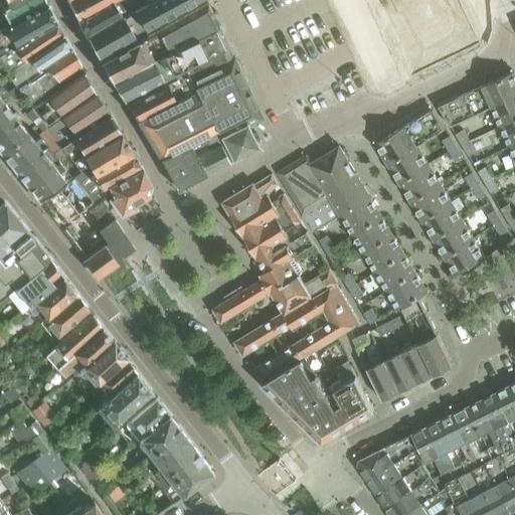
[(10,5),(20,0),(0,0),(0,11),(2,10),(10,5)]
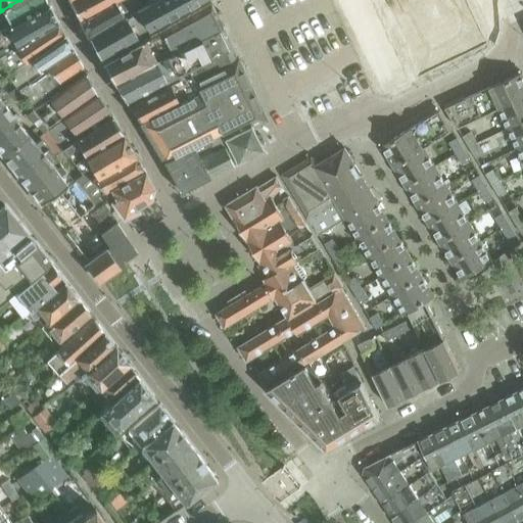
[(11,27),(50,5),(47,0),(20,0),(10,5),(2,10),(0,11),(0,32),(6,29),(11,27)]
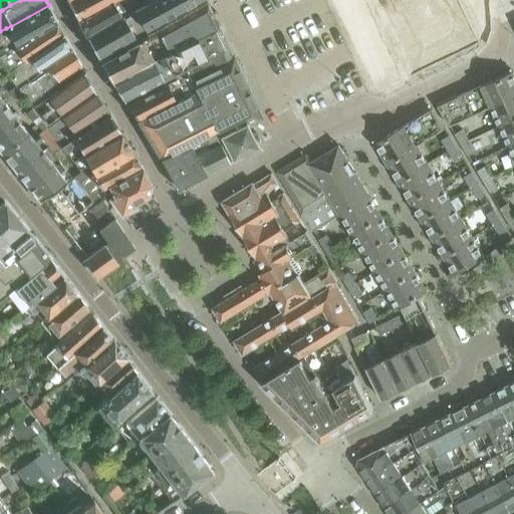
[(71,0),(68,2),(78,20),(114,0),(71,0)]
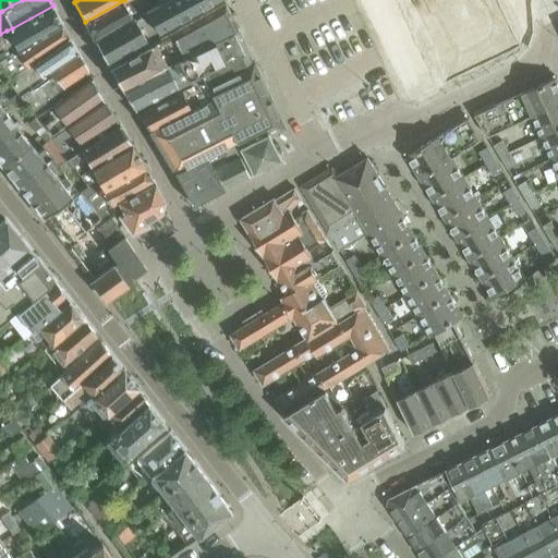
[(124,0),(85,22),(94,38),(133,13),(149,4),(146,0),(124,0)]
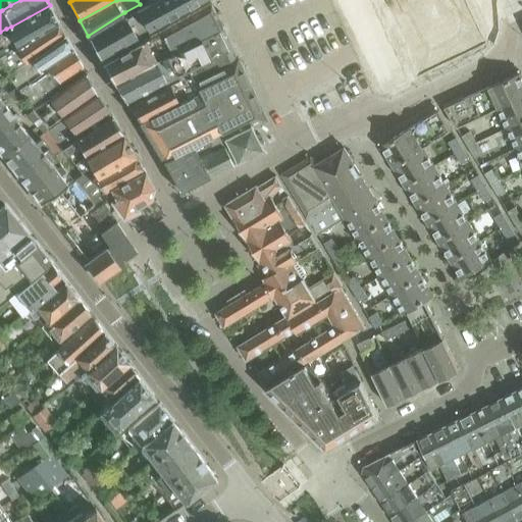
[(89,38),(99,57),(134,40),(148,32),(202,0),(155,0),(148,4),(142,8),(127,16),(89,38)]
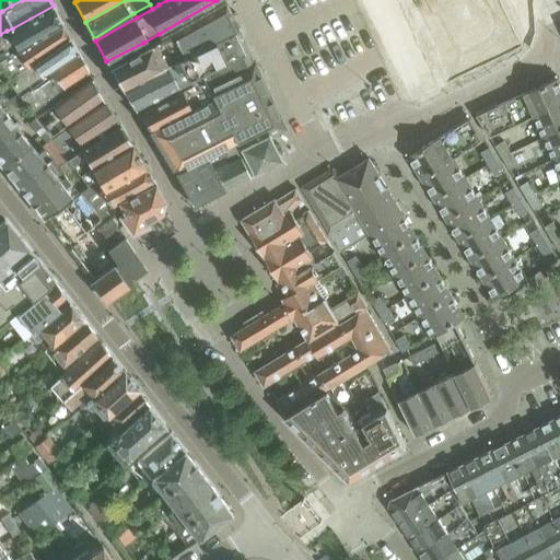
[(494,0),(438,0),(456,36),(435,46),(451,79),(517,47),(494,0)]
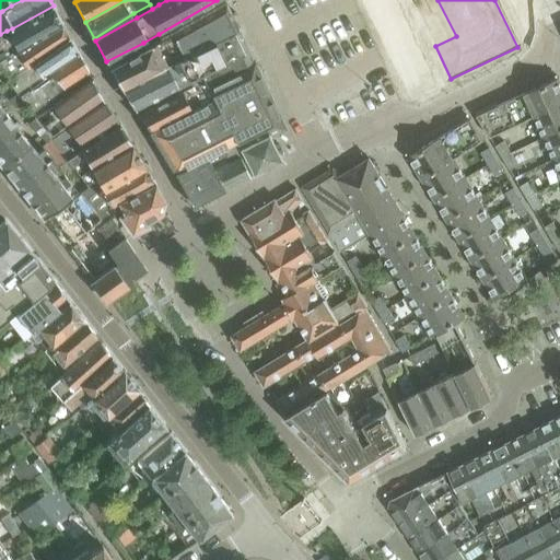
[(121,89),(238,30),(226,3),(155,43),(138,53),(109,68),(121,89)]
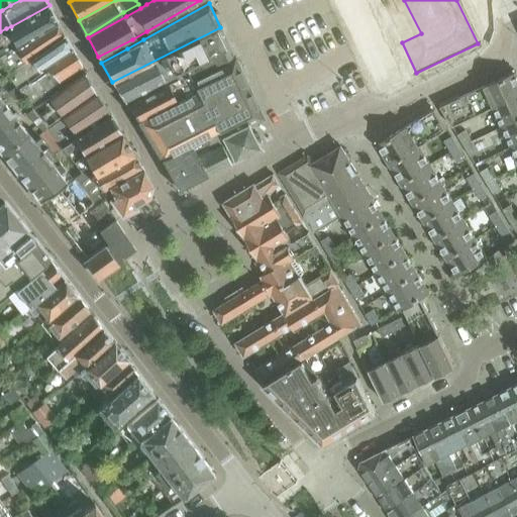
[(0,59),(16,46),(58,21),(49,5),(11,26),(6,28),(0,31),(0,59)]
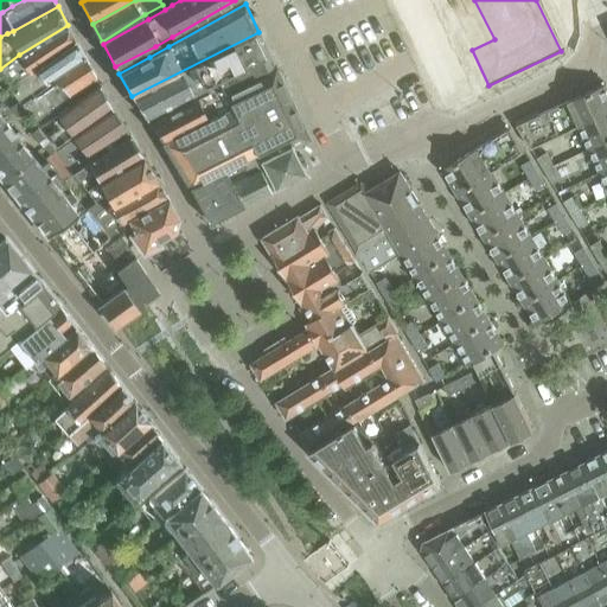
[(0,72),(10,89),(76,39),(68,25),(19,55),(0,69),(0,72)]
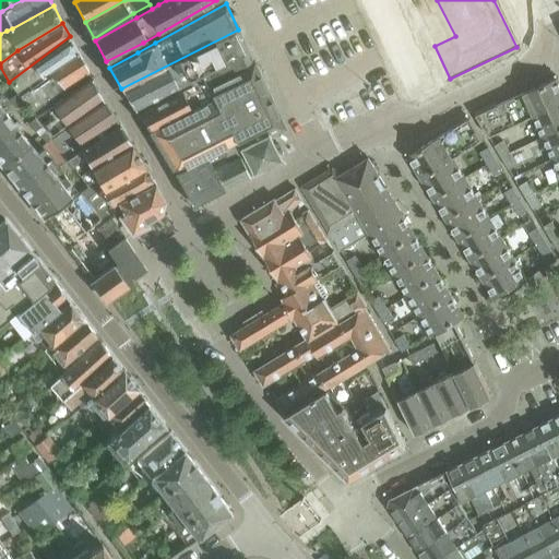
[(177,87),(223,66),(228,76),(254,64),(238,30),(121,88),(134,109),(177,87)]
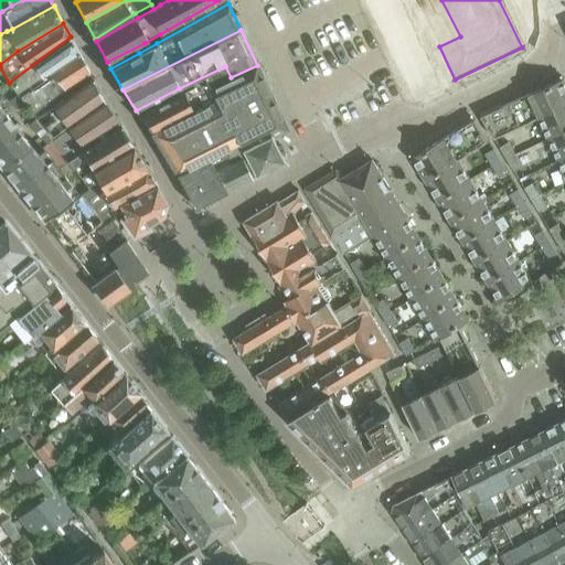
[(18,94),(78,51),(71,36),(9,83),(18,94)]
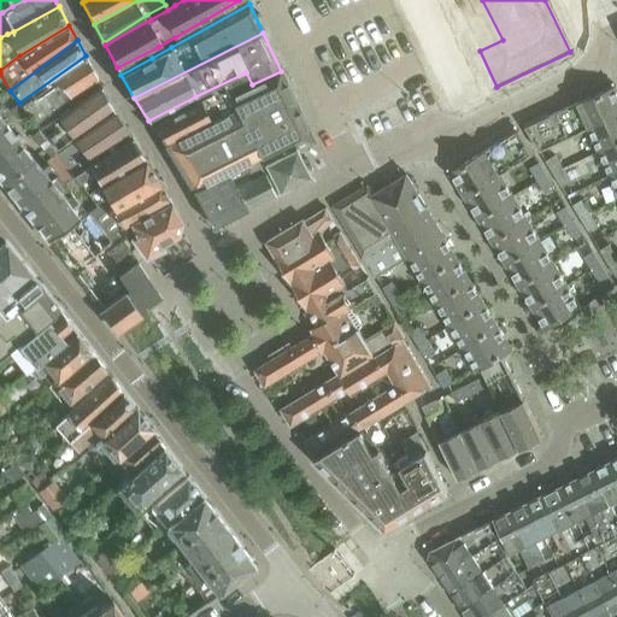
[(36,125),(99,81),(86,56),(19,103),(36,125)]
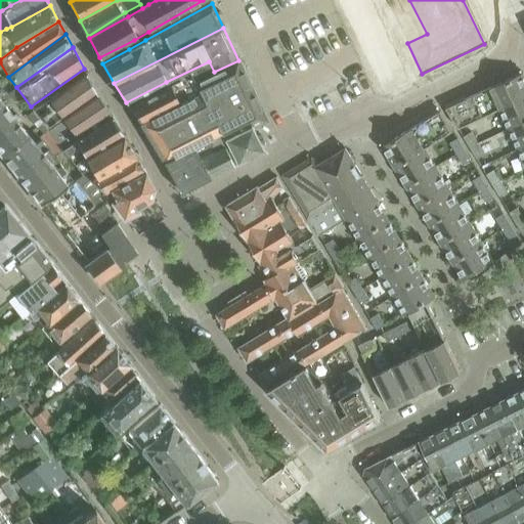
[(165,163),(166,165),(205,143),(221,134),(249,120),(254,130),(268,123),(238,60),(214,72),(192,81),(199,93),(178,103),(140,124),(165,163)]
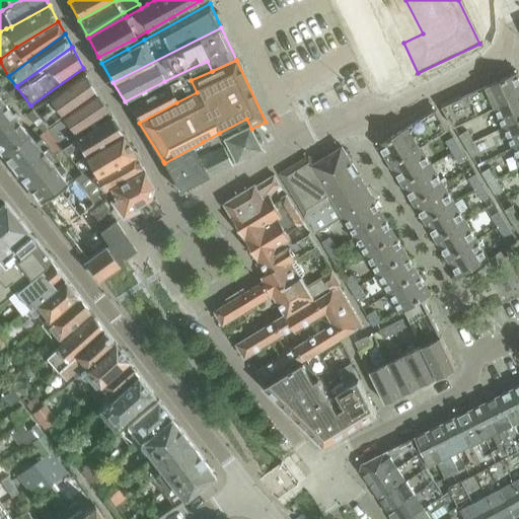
[(129,106),(139,123),(176,102),(197,92),(191,80),(212,71),(207,61),(164,81),(167,86),(129,106)]
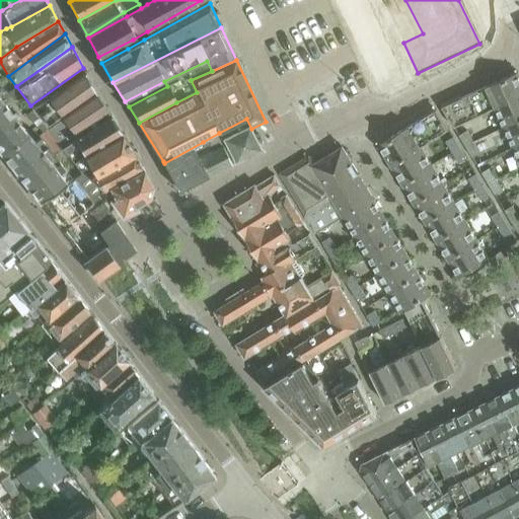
[(62,117),(96,91),(86,73),(34,112),(41,118),(43,124),(47,129),(62,117)]
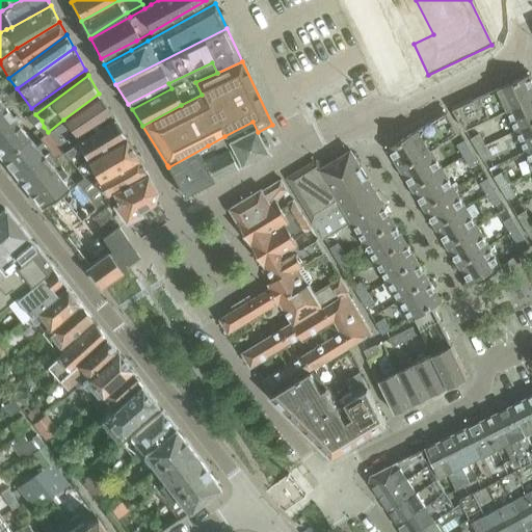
[(531,100),(531,76),(531,75),(498,89),(508,111),(531,100)]
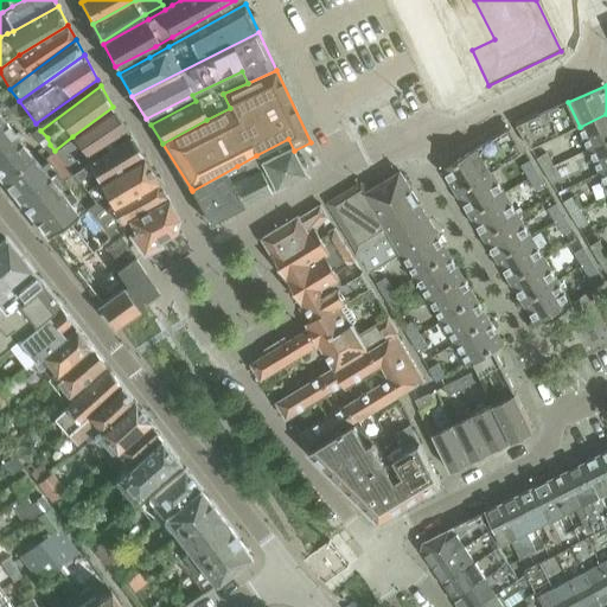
[(580,127),(568,102),(518,126),(531,148),(580,127)]
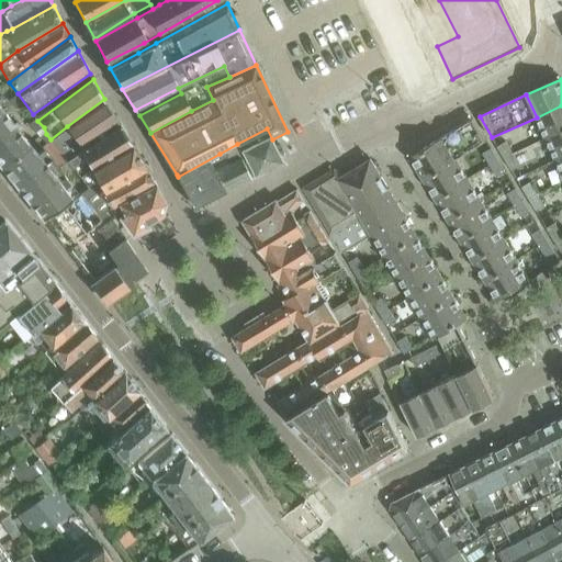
[(70,157),(119,122),(108,104),(104,99),(67,126),(51,139),(44,143),(62,167),(67,163),(71,159),(70,157)]
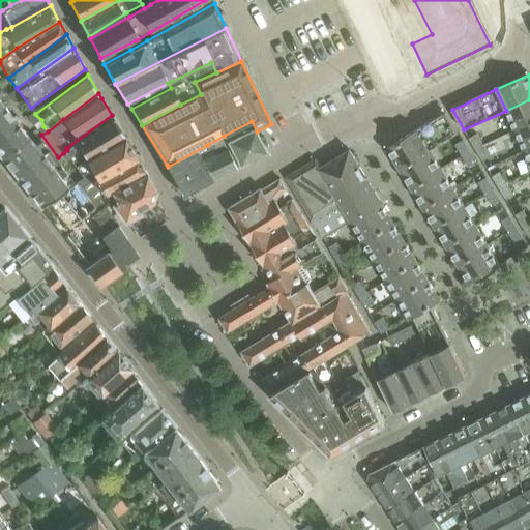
[(529,123),(529,99),(506,111),(514,130),(529,123)]
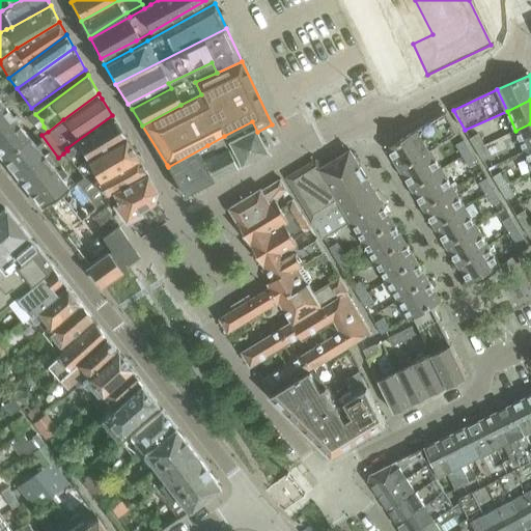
[(0,131),(18,117),(16,115),(14,117),(3,104),(0,106),(0,131)]
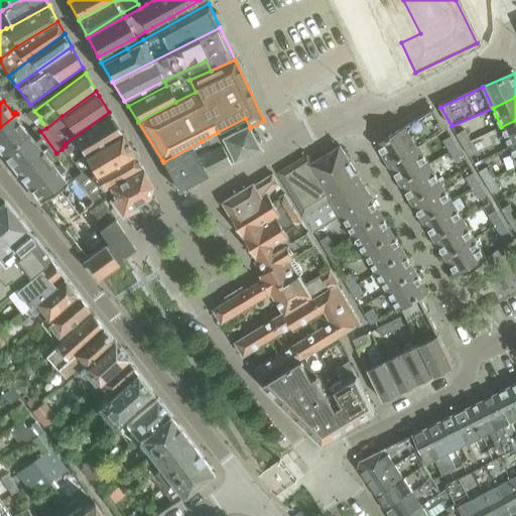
[(446,129),(434,109),(406,126),(418,146),(446,129)]
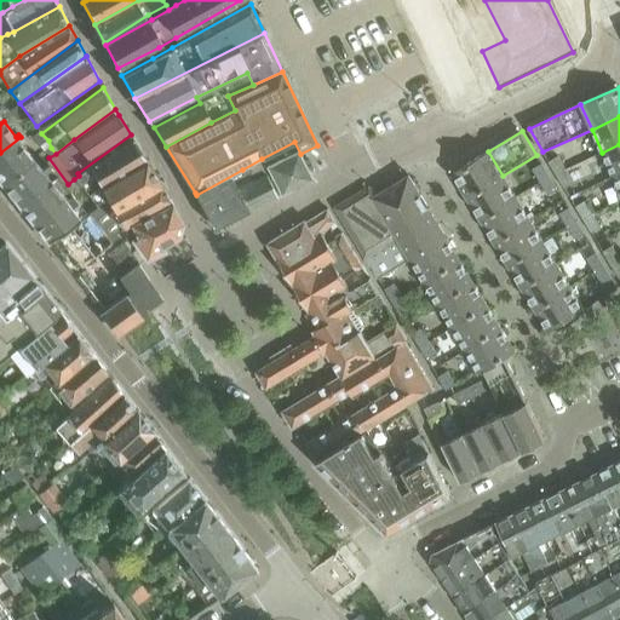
[(0,183),(0,184),(34,159),(23,144),(24,143),(21,137),(0,153),(0,183)]
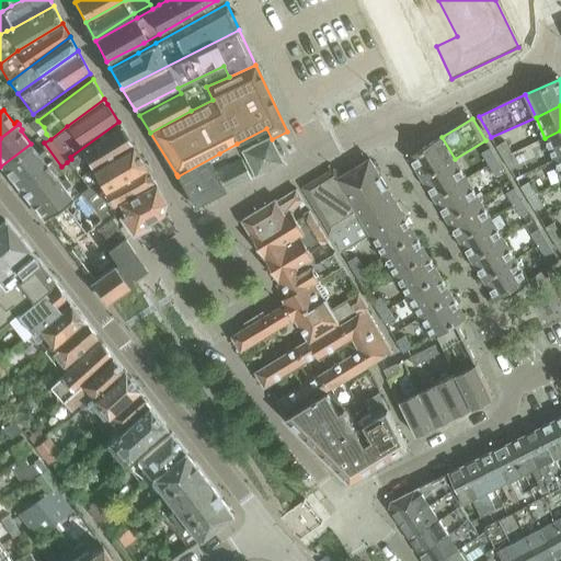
[(91,169),(133,144),(121,125),(72,161),(71,159),(67,162),(68,163),(83,179),(91,173),(93,171),(91,169)]
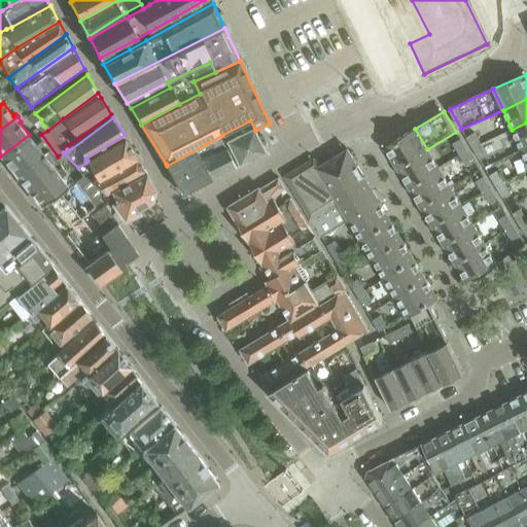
[(267,152),(255,131),(250,120),(222,135),(229,145),(239,167),(267,152)]
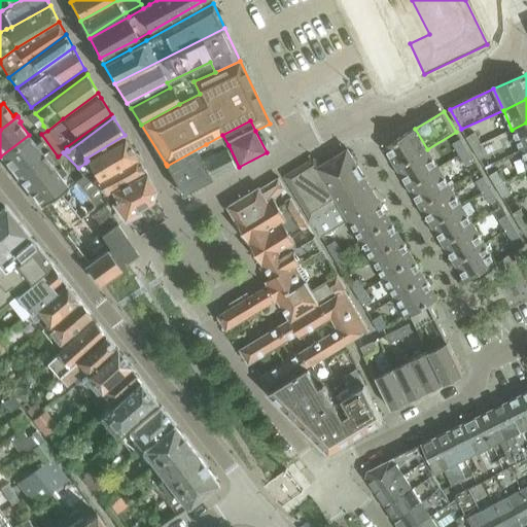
[(526,146),(526,123),(512,130),(521,149),(526,146)]
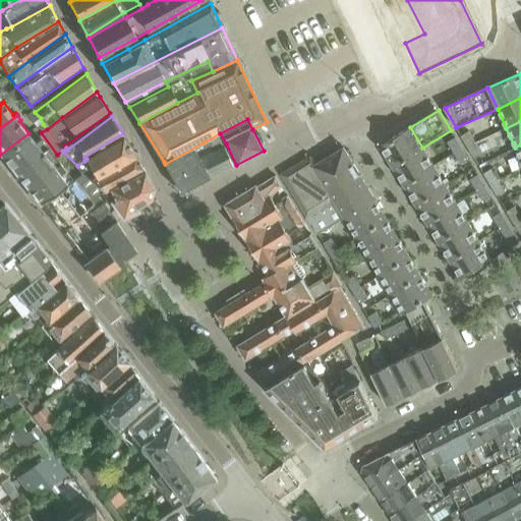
[(422,148),(410,127),(381,145),(393,166),(422,148)]
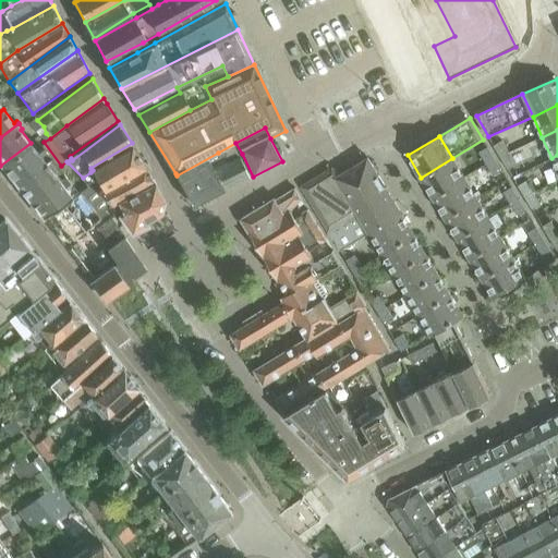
[(510,153),(502,140),(494,145),(500,156),(510,153)]
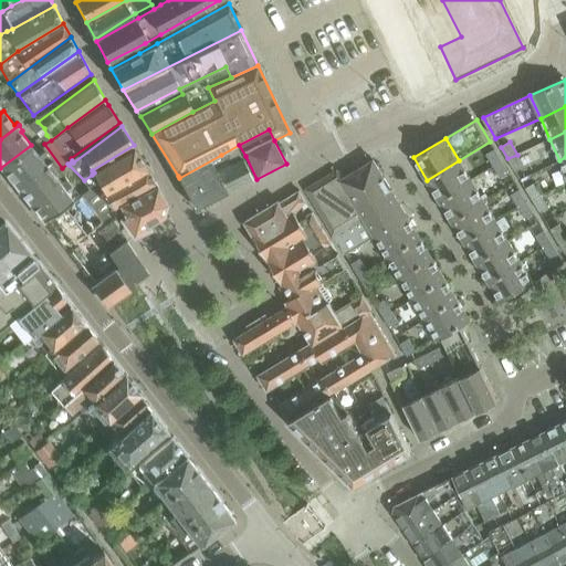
[(14,186),(49,161),(45,158),(43,160),(31,145),(0,168),(14,186)]
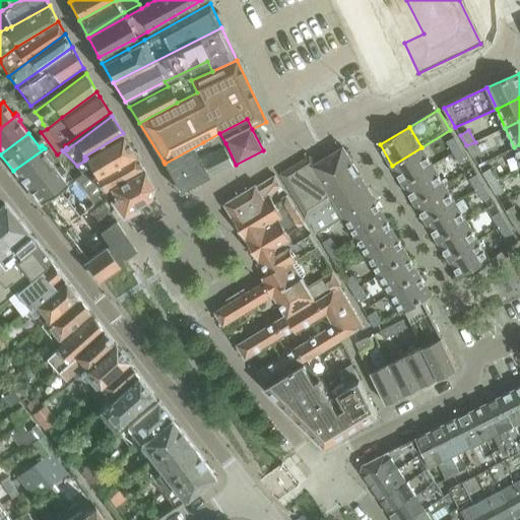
[(145,169),(123,133),(84,156),(86,158),(84,160),(77,166),(82,173),(61,192),(79,215),(94,203),(93,201),(105,192),(145,169)]
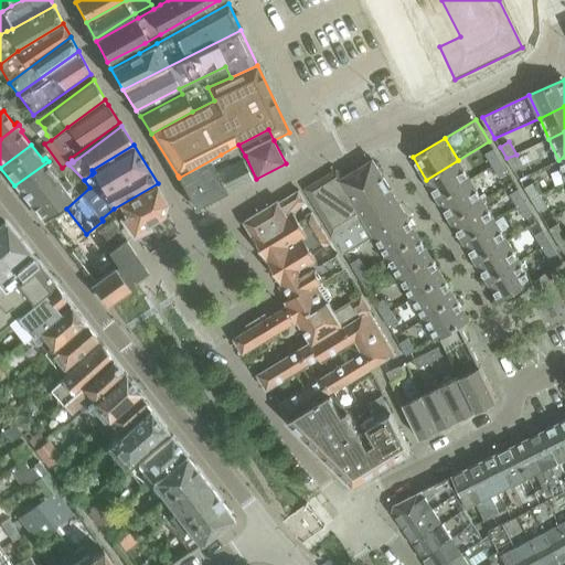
[(256,179),(245,156),(238,145),(221,155),(226,164),(214,172),(226,194),(256,179)]
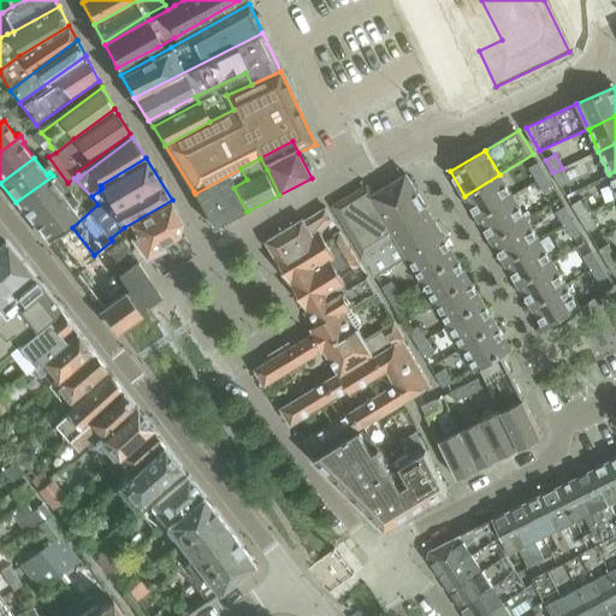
[(546,176),(538,164),(529,169),(537,182),(546,176)]
